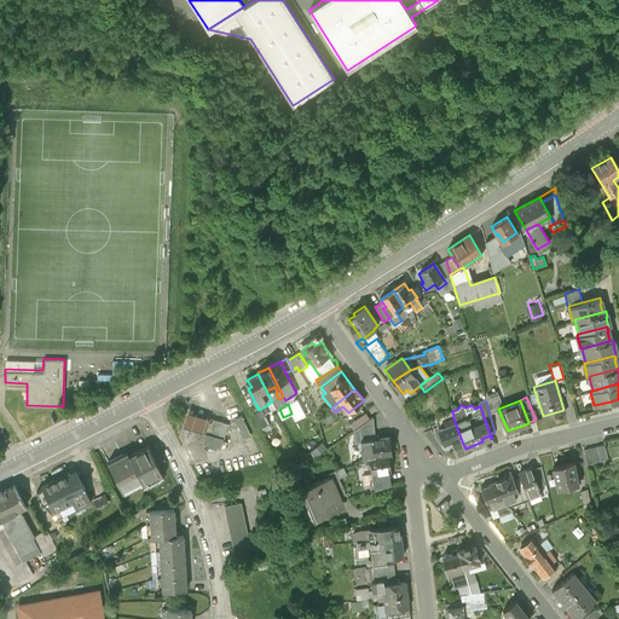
[(201,443),(219,447),(226,424),(184,411),(180,424),(204,433),(201,443)]
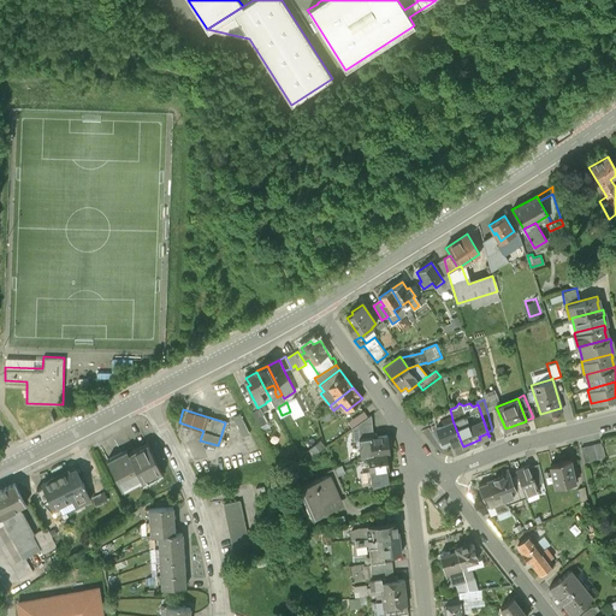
[(439,426),(452,420),(449,410),(436,416),(439,426)]
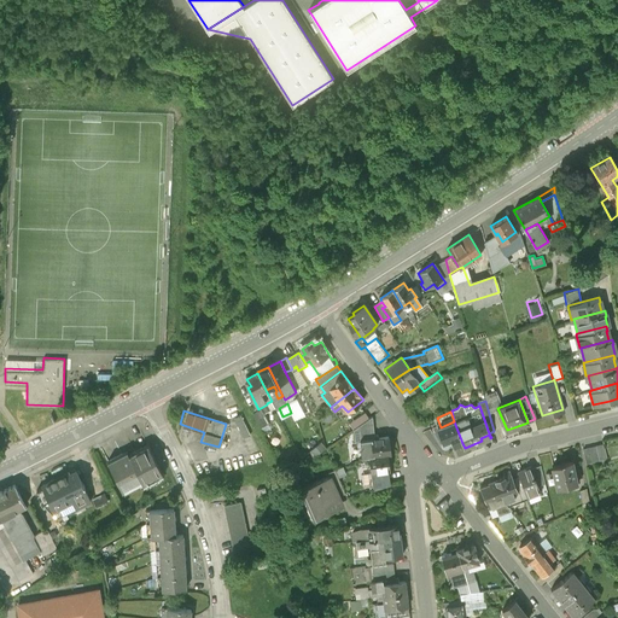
[(374,438),(374,435),(372,417),(353,429),(357,441),(360,441),(360,439),(372,438),(374,438)]
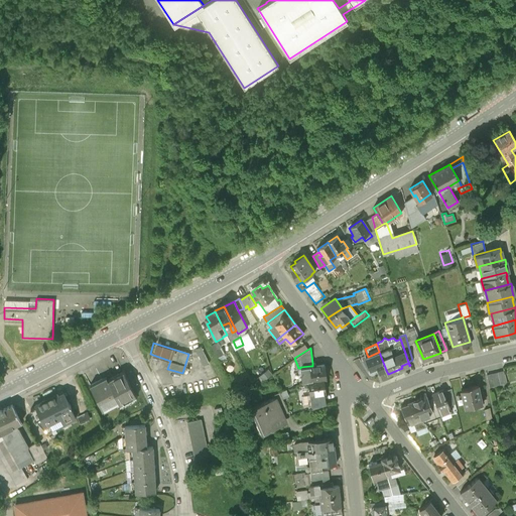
[(210,363),(202,349),(192,353),(201,367),(210,363)]
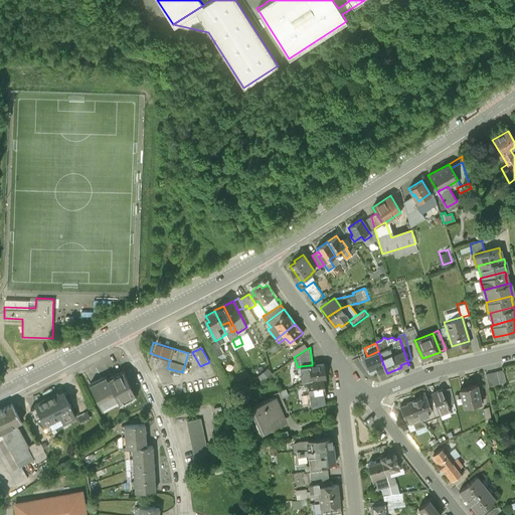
[(378,351),(367,356),(364,357),(369,371),(376,368),(378,372),(385,369),(378,351)]
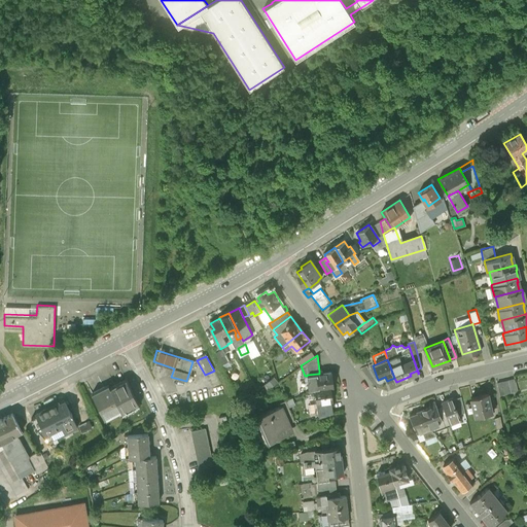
[(309,389),(314,388),(315,388),(330,386),(332,386),(331,373),(322,374),(322,371),(319,371),(319,374),(317,374),(307,375),(307,376),(309,389)]
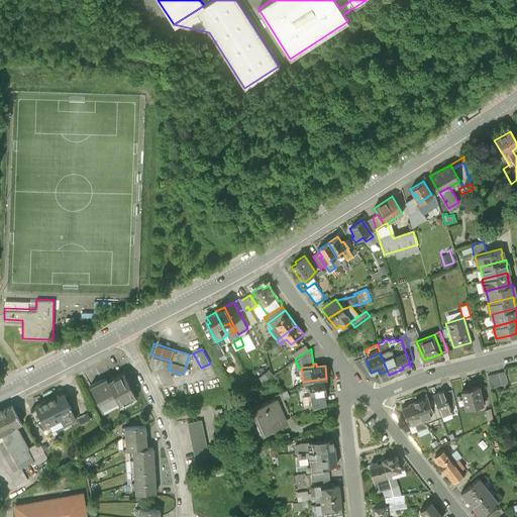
[(505,371),(499,373),(502,385),(508,383),(505,371)]
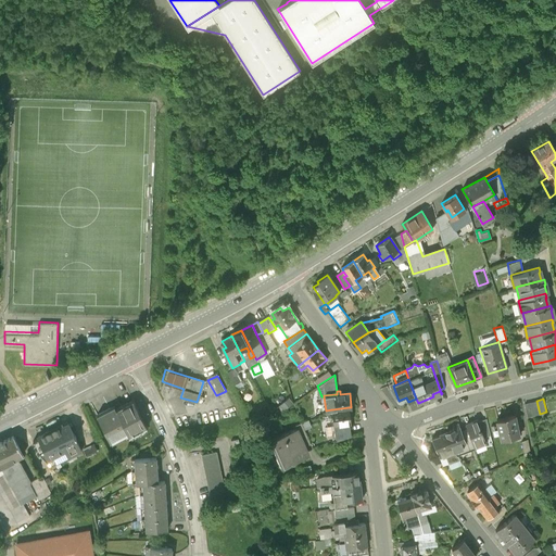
[(147,428),(133,401),(115,408),(128,433),(129,437),(147,428)]
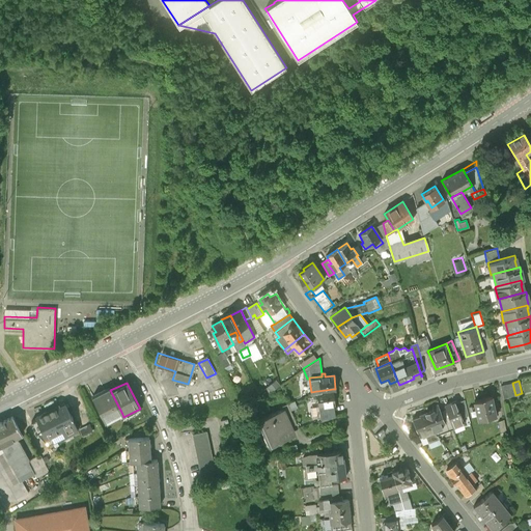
[(512,383),(507,384),(509,396),(515,395),(512,383)]
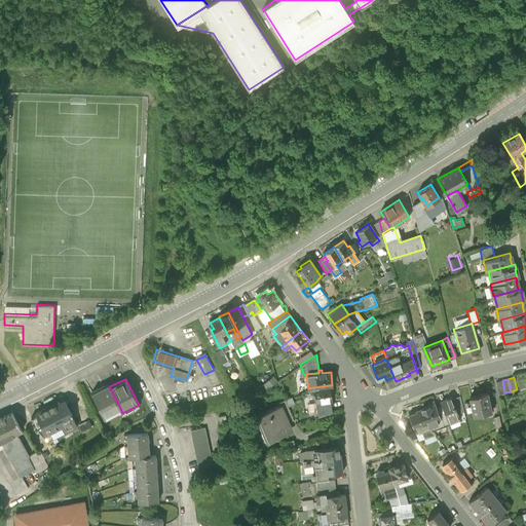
[(502,380),(495,382),(498,393),(504,392),(502,380)]
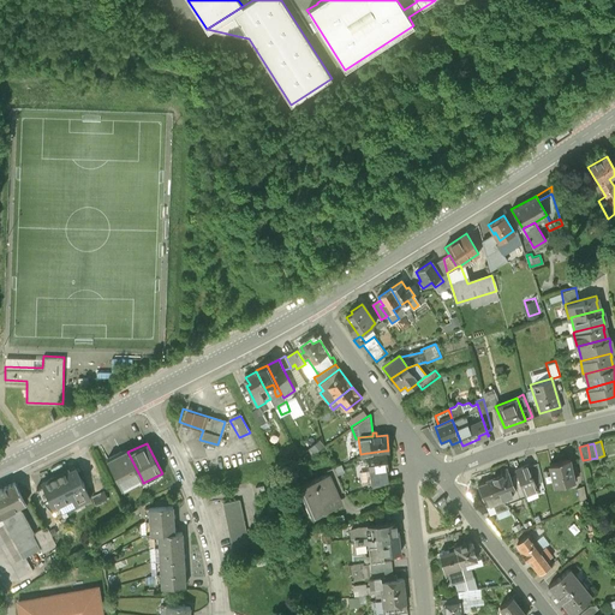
[(127,452),(126,449),(108,459),(123,489),(142,479),(127,452)]
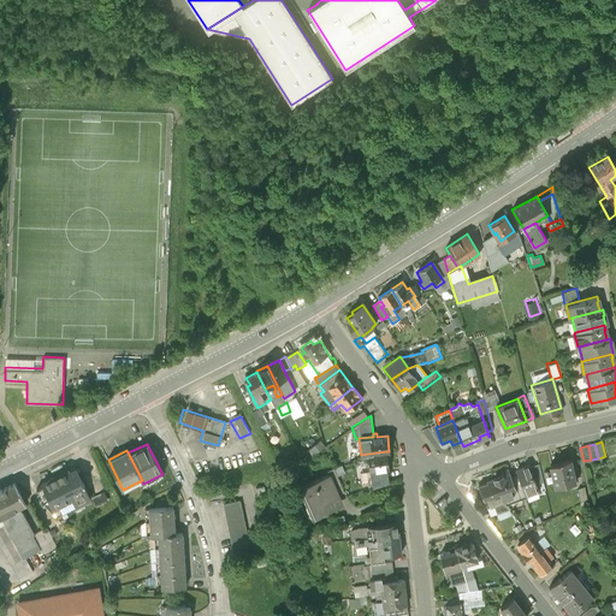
[(388,465),(386,451),(368,454),(367,454),(368,467),(388,465)]
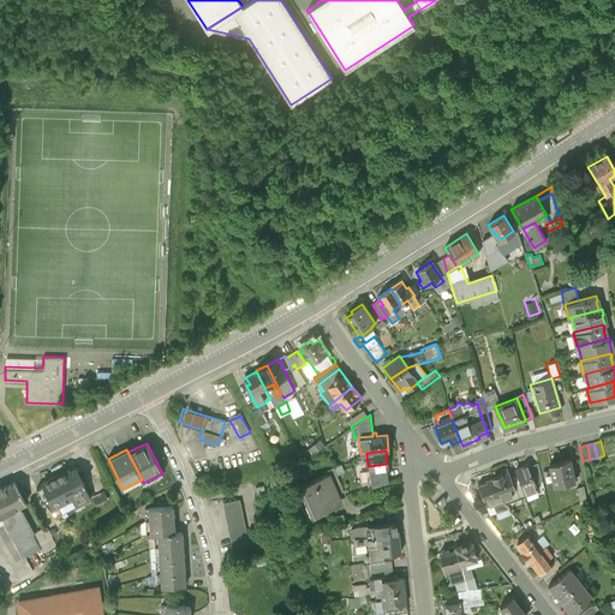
[(559,461),(549,464),(553,485),(574,481),(573,475),(572,475),(568,459),(561,460),(561,459),(559,460),(559,461)]
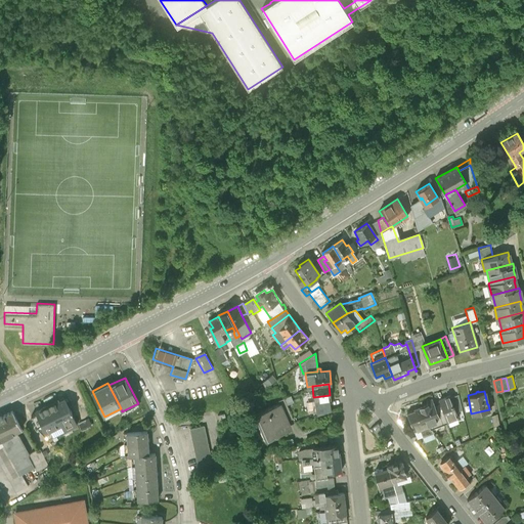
[(446,420),(457,416),(455,411),(450,397),(449,394),(438,398),(439,401),(433,403),(438,415),(444,412),(446,420)]
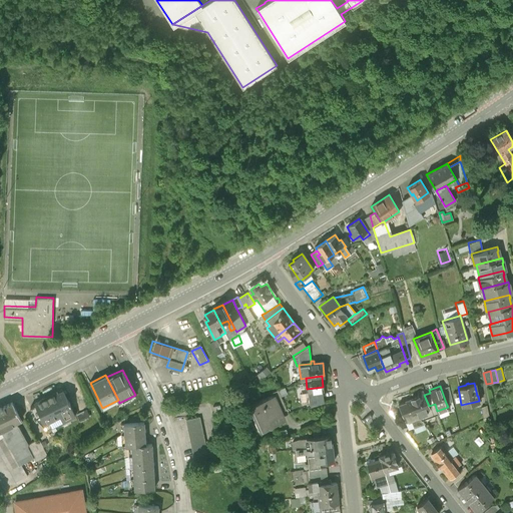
[(449,386),(441,389),(446,403),(452,401),(449,386)]
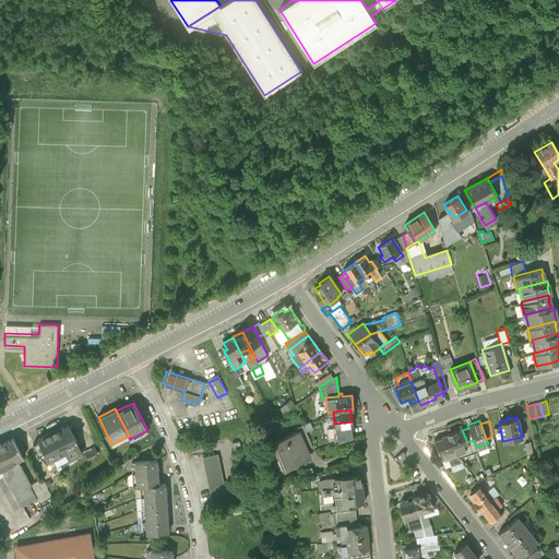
[(337,437),(351,432),(352,421),(334,424),(337,437)]
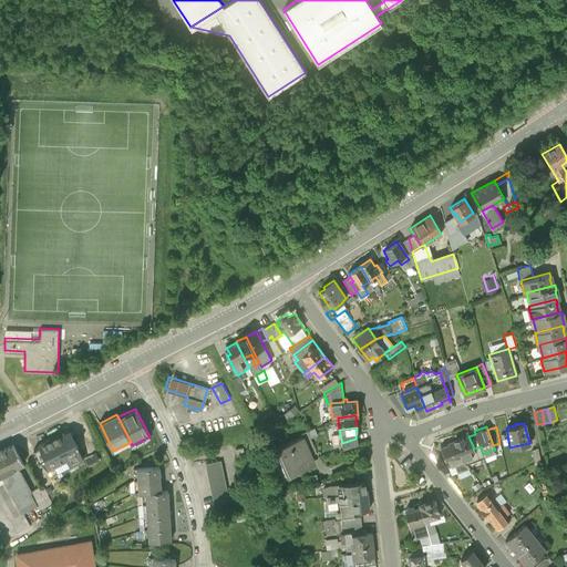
[(70,431),(63,433),(62,432),(39,443),(40,445),(33,449),(40,461),(51,474),(83,459),(76,445),(78,445),(76,443),(75,443),(70,431)]
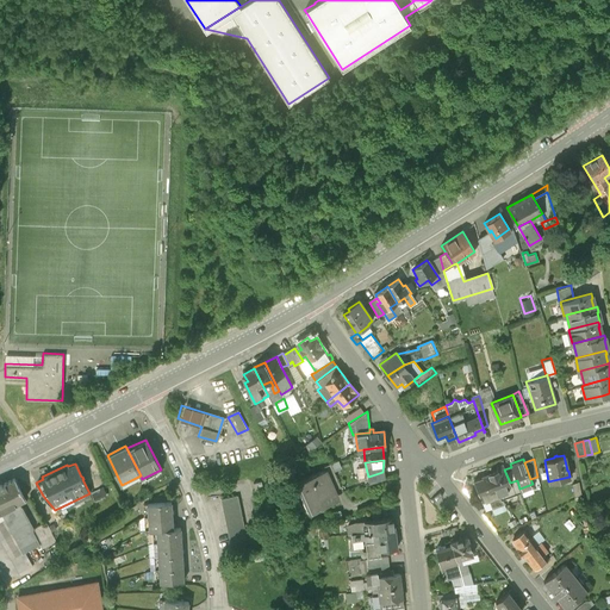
[(325,470),(334,489),(340,486),(330,464),(323,466),(325,470)]
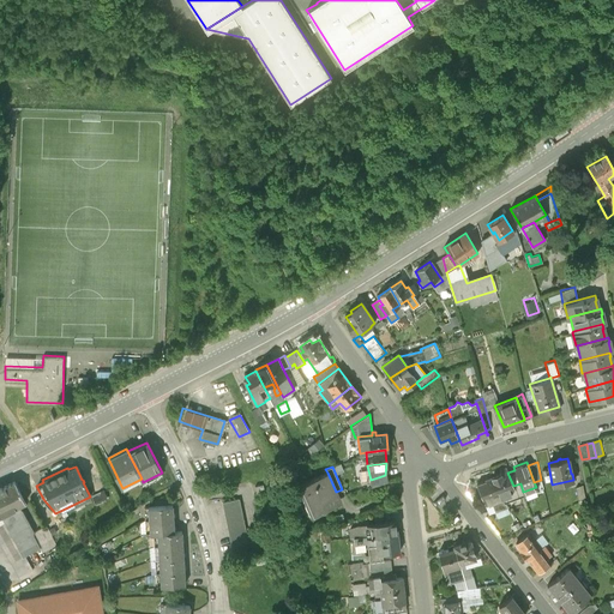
[(524,494),(523,492),(521,483),(513,486),(507,473),(506,470),(492,475),(500,497),(504,503),(524,494)]
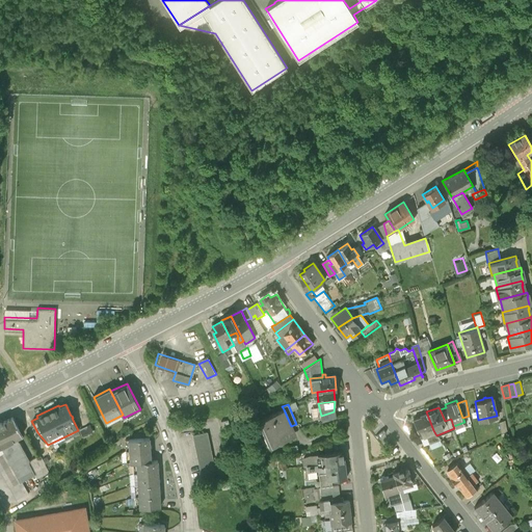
[(284,409),(260,419),(270,446),(290,437),(287,428),(291,426),(284,409)]
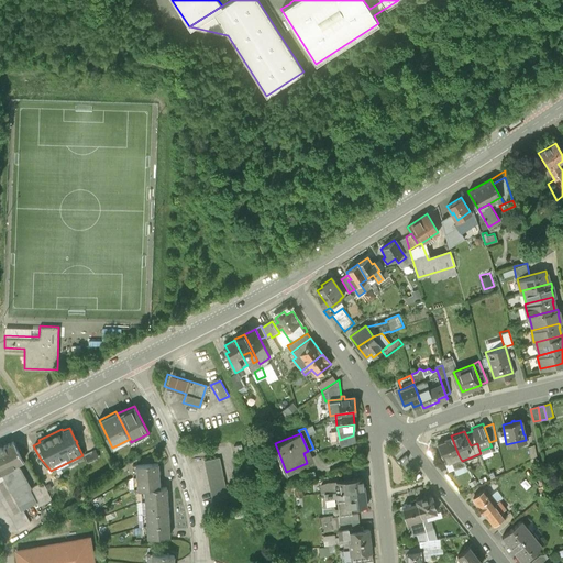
[(459,455),(451,435),(444,439),(445,440),(438,443),(444,461),(451,459),(454,467),(465,464),(462,461),(459,455)]
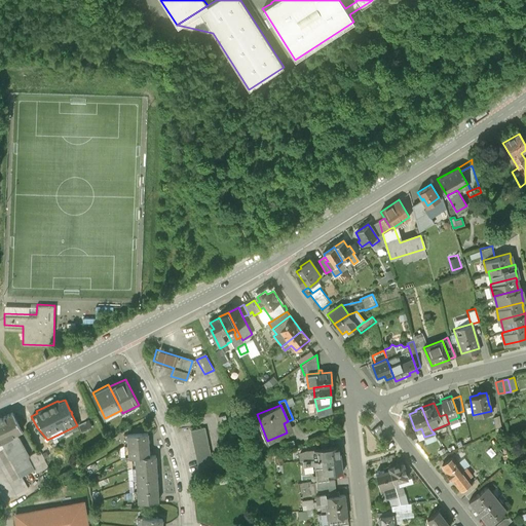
[(23,431),(12,411),(0,417),(0,441),(1,441),(22,477),(23,476),(34,468),(35,468),(34,464),(31,465),(27,457),(29,456),(16,435),(23,431)]
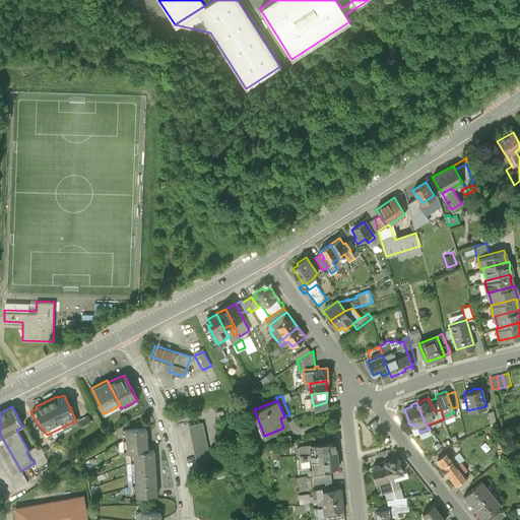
[(494,410),(486,412),(489,423),(496,421),(494,410)]
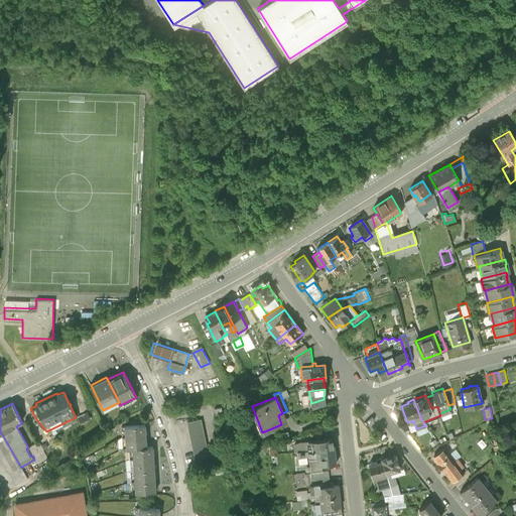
[(202,419),(186,422),(197,470),(212,467),(202,419)]
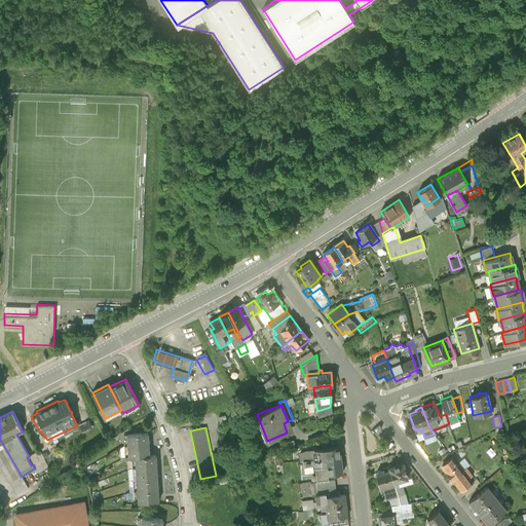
[(415,430),(415,431),(420,439),(424,437),(421,428),(415,430)]
